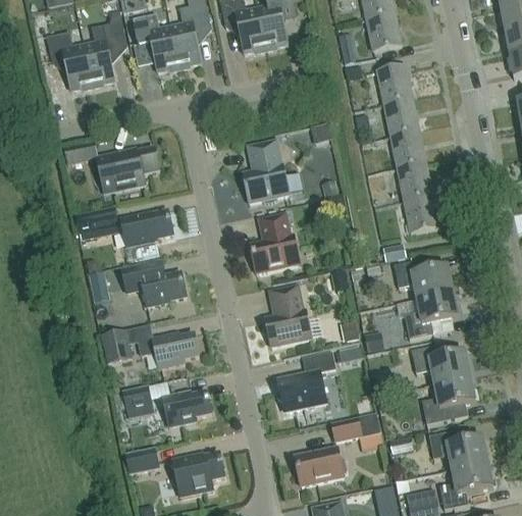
[(127,11),(147,7),(145,0),(125,0),(127,11)]
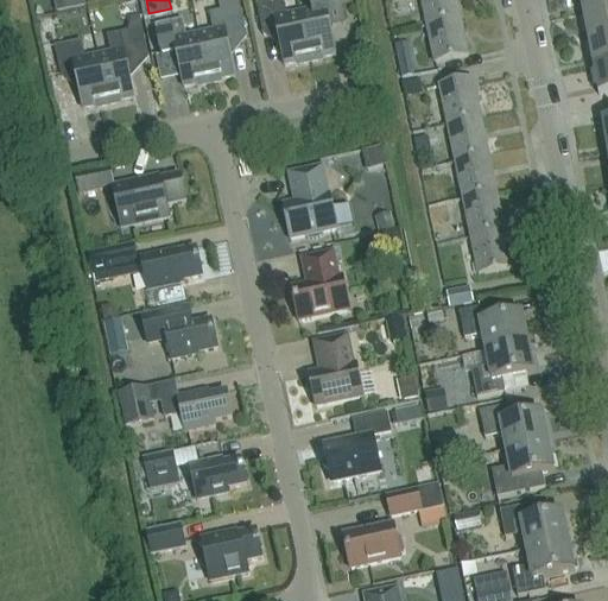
[(209,10),(213,27),(200,30),(209,80),(222,76),(222,75),(235,71),(228,38),(247,35),(240,0),(219,0),(221,7),(209,10)]
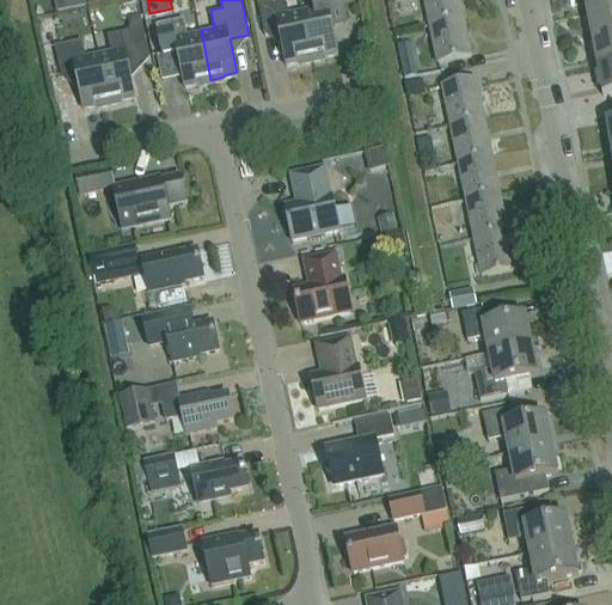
[(312,59),(303,8),(289,12),(287,0),(258,0),(264,31),(280,28),(287,61),(300,59),(300,61),(312,59)]
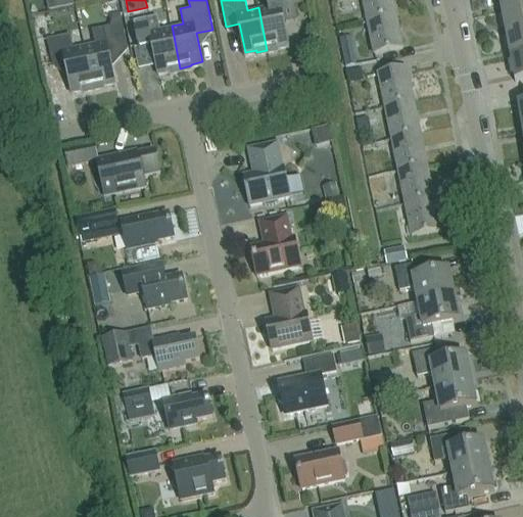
[(289,43),(284,19),(296,16),(292,0),(268,0),(269,5),(258,7),(267,50),(278,47),(277,46),(289,43)]
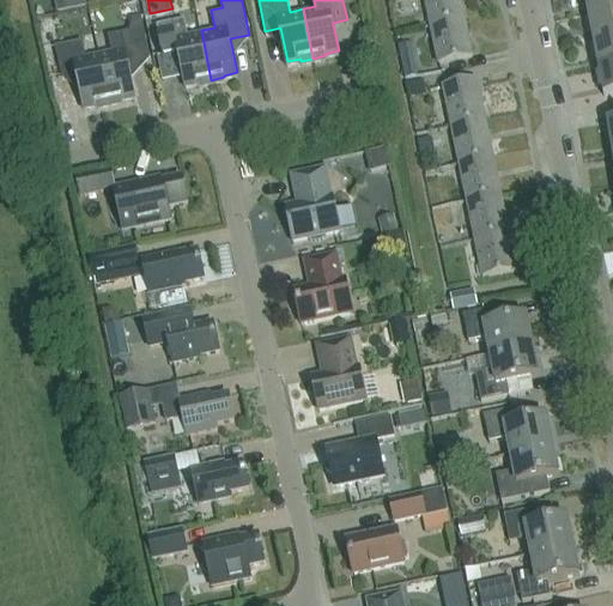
[(423,0),(429,23),(462,16),(459,0),(423,0)]
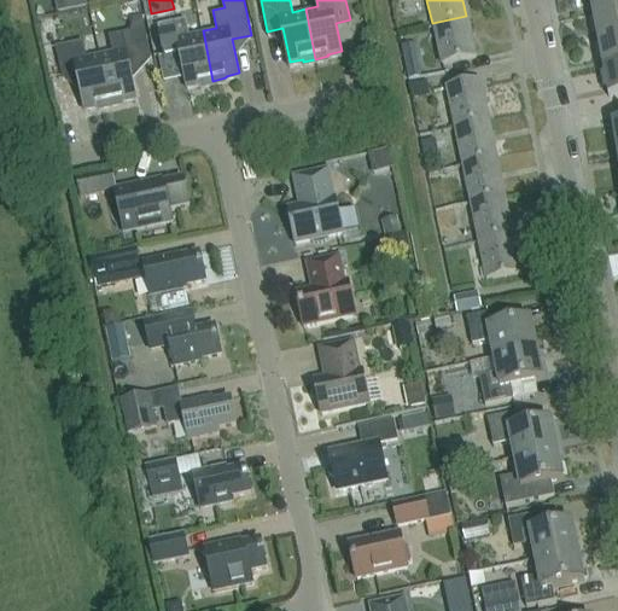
[(588,0),(590,11),(617,5),(617,0),(588,0)]
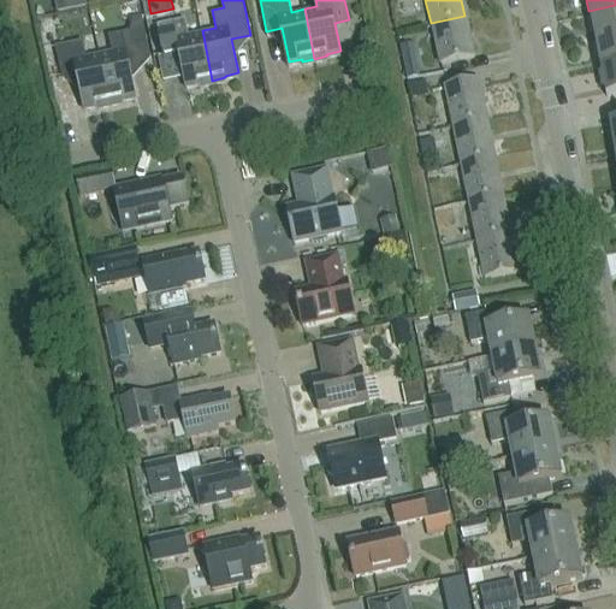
[(615,5),(588,11),(593,37),(615,33),(615,5)]
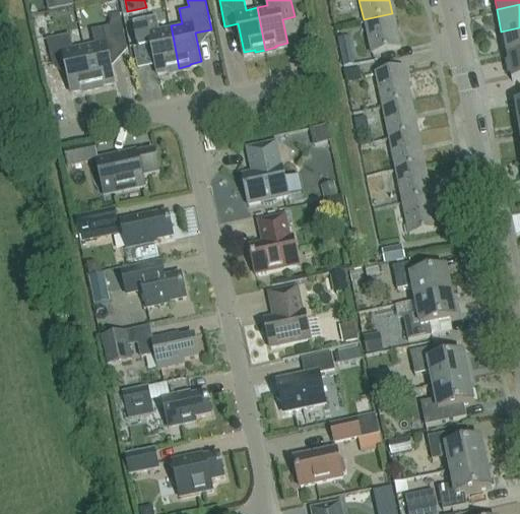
[(115,79),(109,51),(128,47),(120,11),(112,12),(110,22),(91,26),(94,42),(84,44),(93,86),(104,83),(104,82),(115,79)]
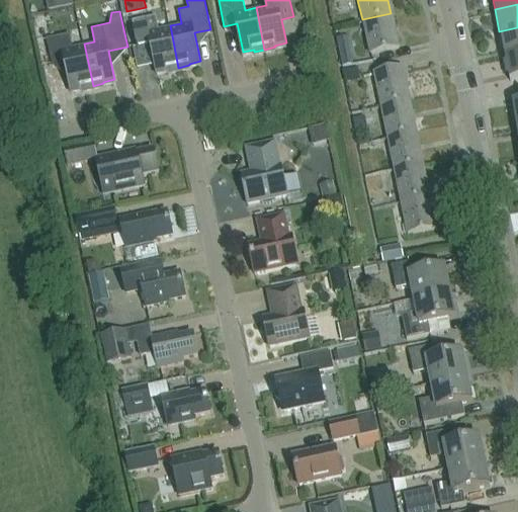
[(178,68),(170,25),(159,28),(156,13),(133,17),(139,45),(151,41),(157,71),(168,68),(168,70),(178,68)]
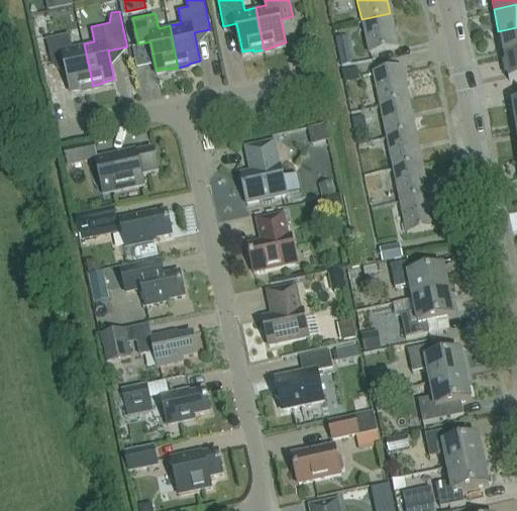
[(397,44),(390,13),(362,19),(368,50),(397,44)]
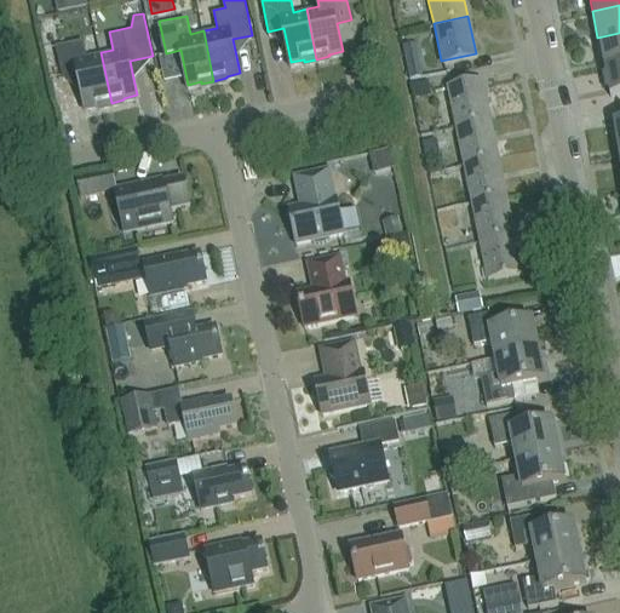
[(619,61),(619,33),(597,38),(602,66),(619,61)]
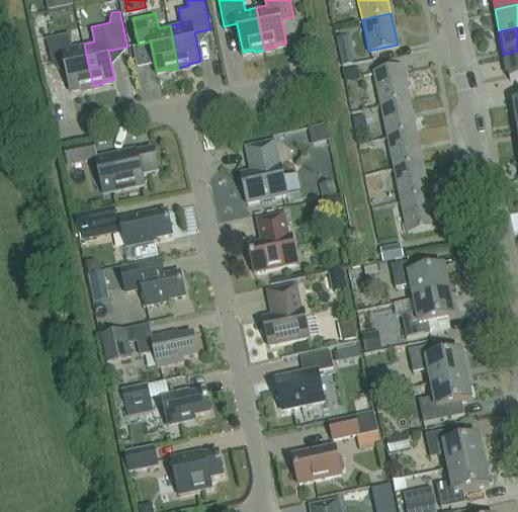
[(82,88),(93,86),(84,44),(73,47),(70,31),(47,35),(53,63),(65,60),(71,89),(82,86),(82,88)]
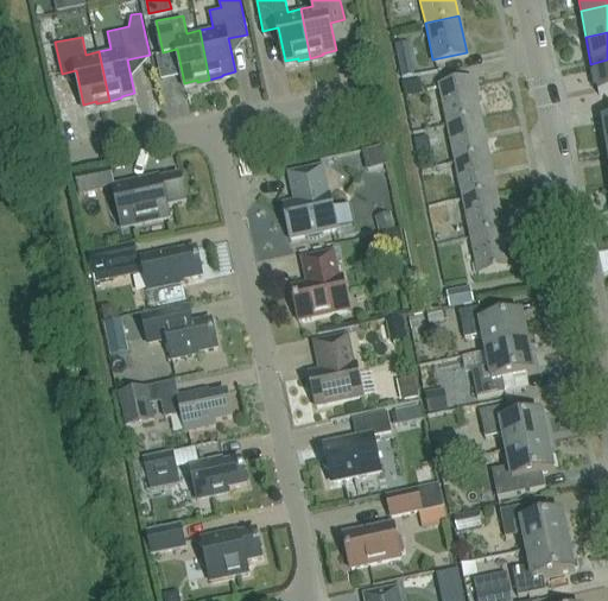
[(411,58),(399,61),(403,75),(415,73),(411,58)]
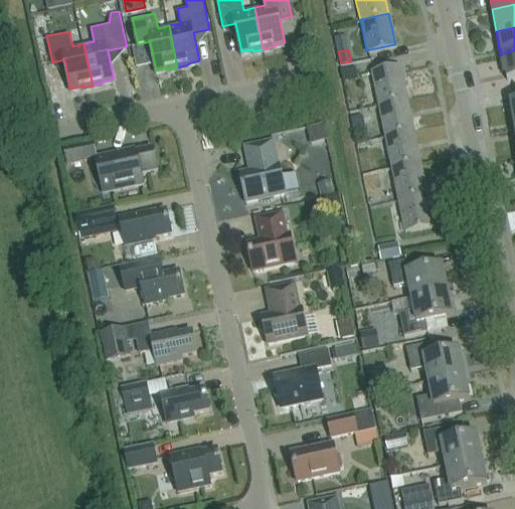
[(514,50),(500,54),(504,77),(514,74),(514,50)]
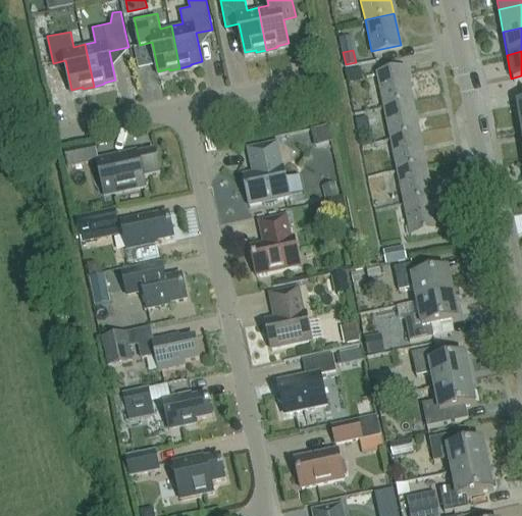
[(345,68),(346,69),(348,81),(363,76),(361,66),(361,64),(345,68)]
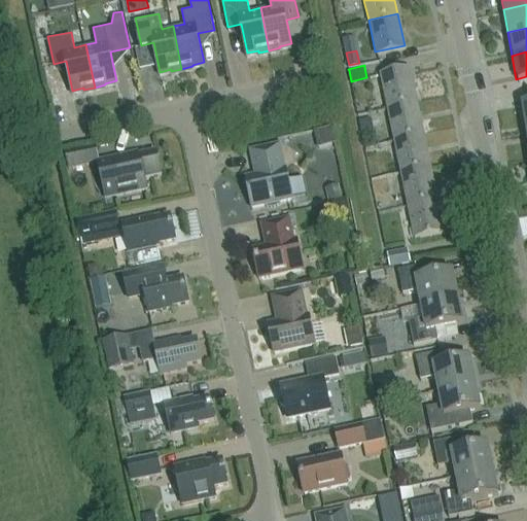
[(379,72),(386,105),(416,100),(409,66),(379,72)]
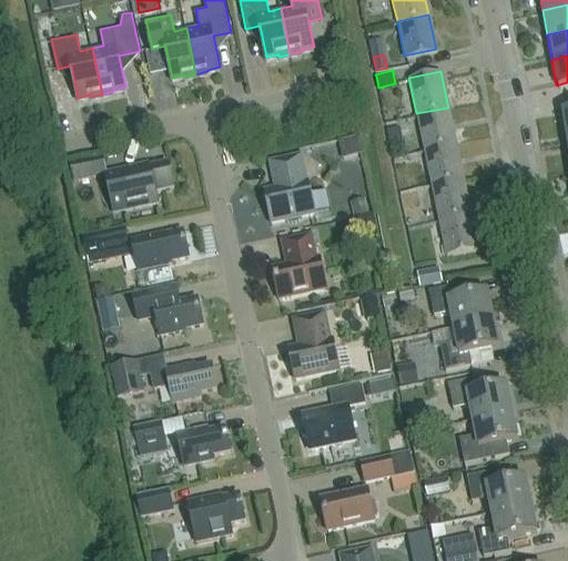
[(416,113),(424,149),(455,142),(448,108),(416,113)]
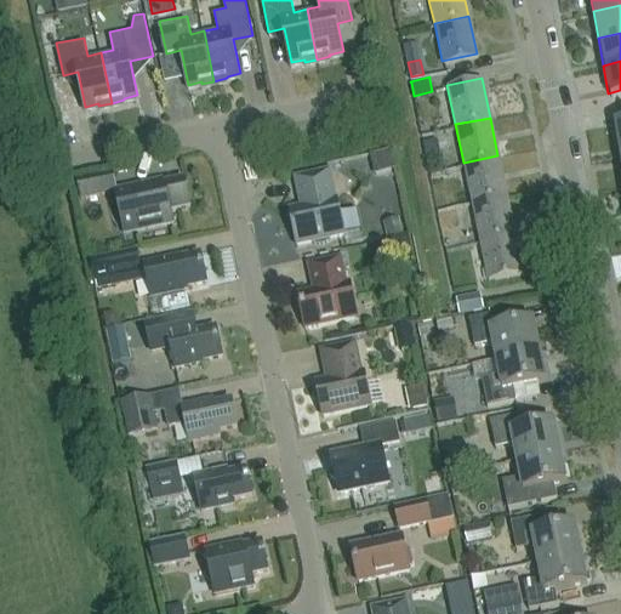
[(437,136),(423,138),(426,154),(440,152),(437,136)]
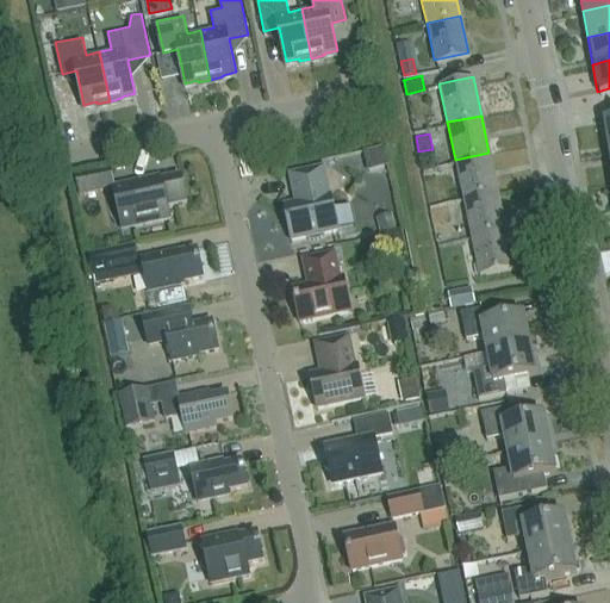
[(455,160),(462,197),(497,191),(489,153),(455,160)]
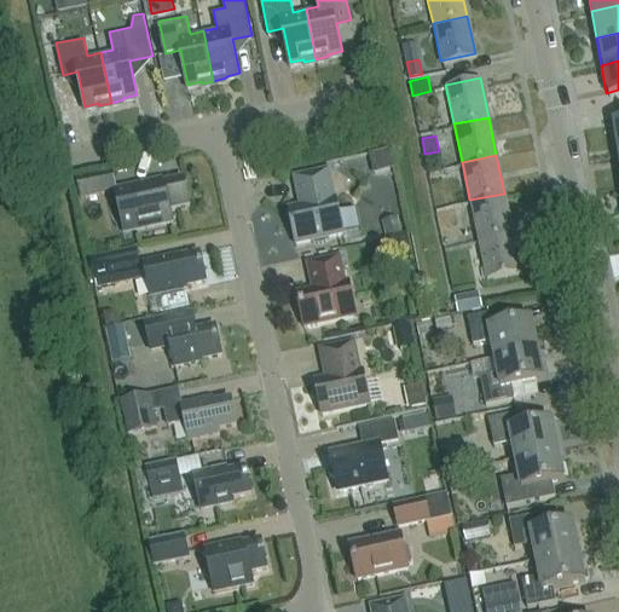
[(302,202),(289,205),(296,240),(311,237),(314,238),(318,238),(323,238),(327,236),(329,234),(343,230),(343,229),(359,225),(354,206),(339,209),(336,195),(335,195),(329,166),(294,173),(299,195),(301,194),(302,202)]
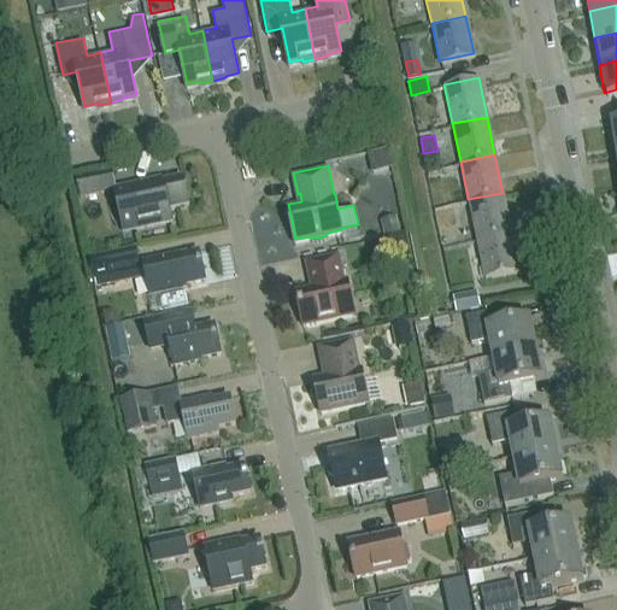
[(169,206),(189,201),(183,174),(163,177),(162,174),(116,183),(112,168),(100,170),(100,169),(76,174),(81,193),(104,188),(104,187),(115,183),(124,228),(171,217),(169,206)]
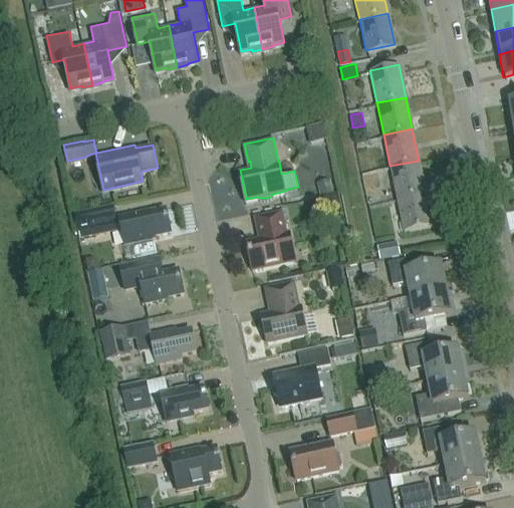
[(390,166),(397,198),(426,193),(419,161),(390,166)]
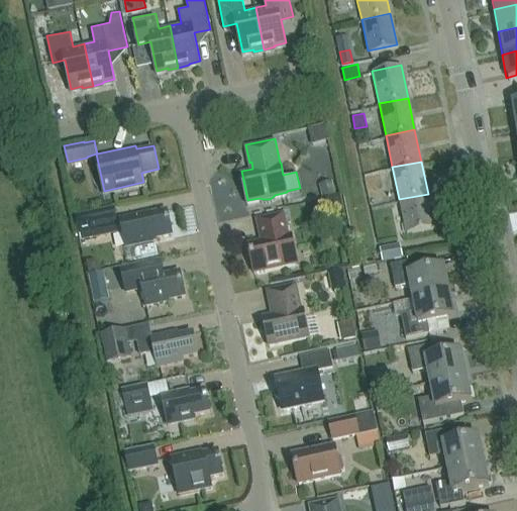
[(335,193),(332,178),(318,182),(322,196),(335,193)]
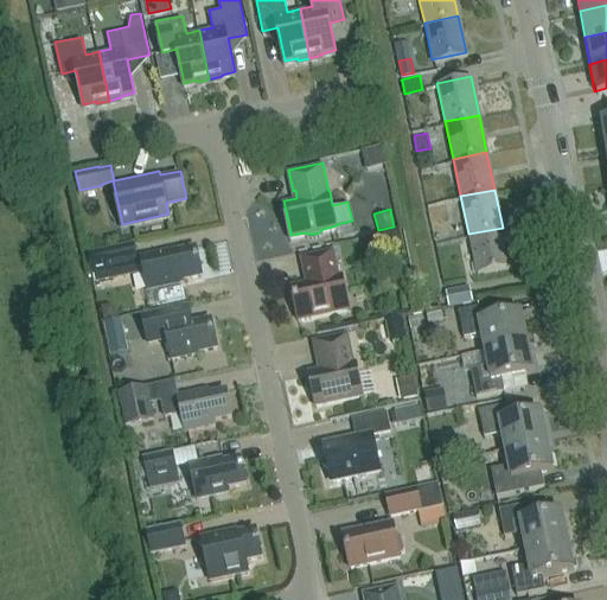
[(385,230),(389,251),(404,248),(401,227),(385,230)]
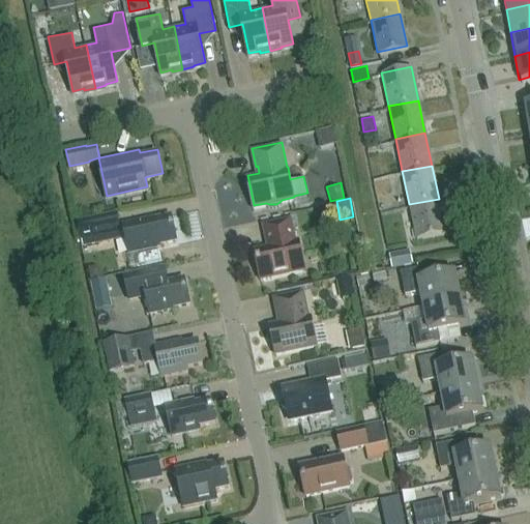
[(439,199),(409,204),(415,236),(445,230),(439,199)]
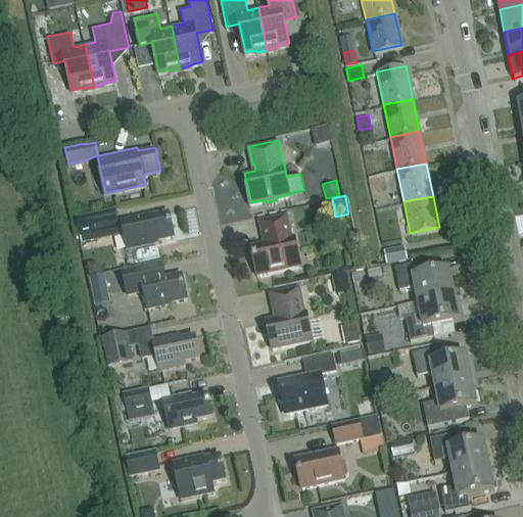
[(114,206),(77,215),(82,240),(121,232),(114,206)]
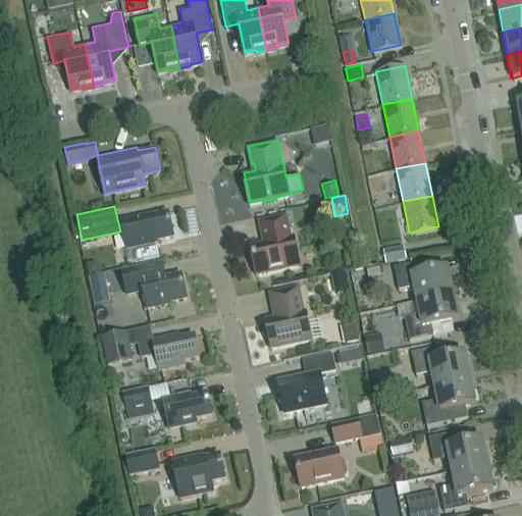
[(152,211),(121,217),(127,246),(158,239),(157,238),(173,234),(168,209),(152,213),(152,211)]
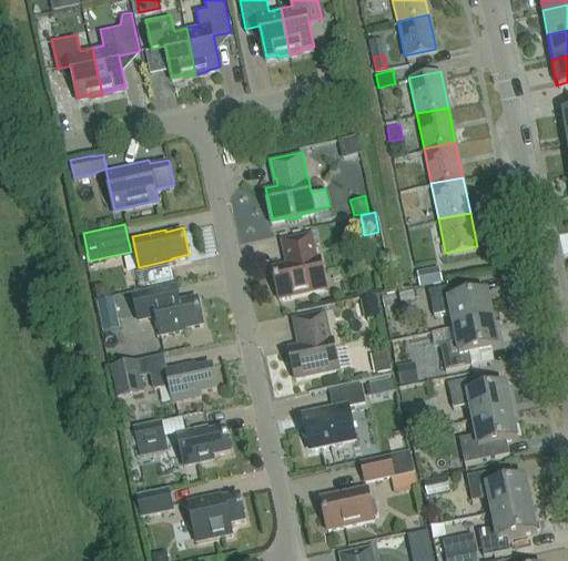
[(272,264),(280,297),(327,286),(320,254),(317,255),(312,231),(282,237),(287,262),(272,264)]
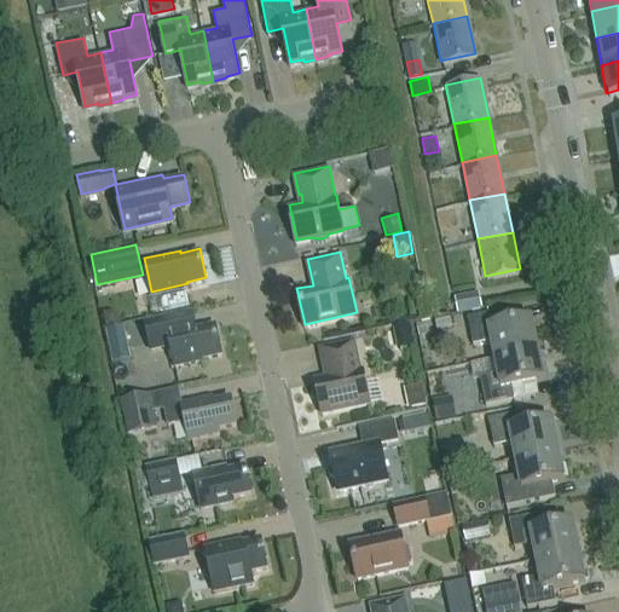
[(476,288),(453,294),(457,307),(480,302),(476,288)]
